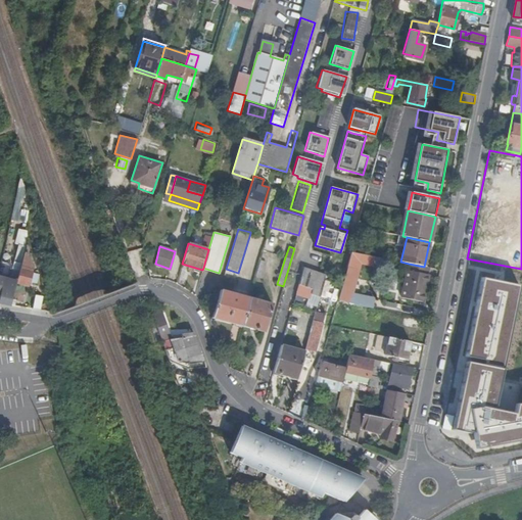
[(349,303),(372,309),(375,298),(372,298),(372,297),(351,293),(361,263),(372,266),(372,264),(388,269),(390,260),(350,251),(337,299),(349,302),(349,303)]
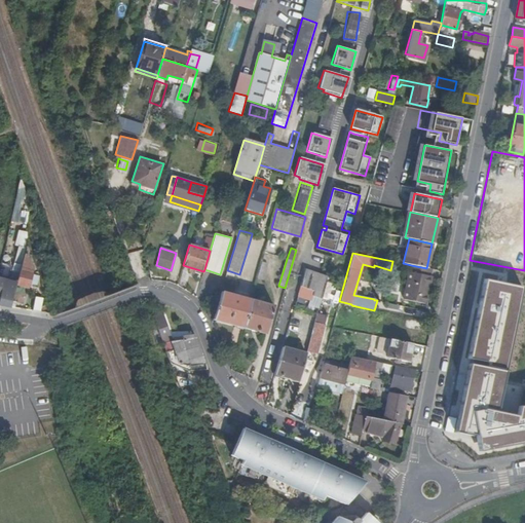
[(28,283),(35,284),(33,278),(33,273),(31,273),(32,269),(29,268),(24,255),(17,281),(16,284),(28,287),(28,283)]
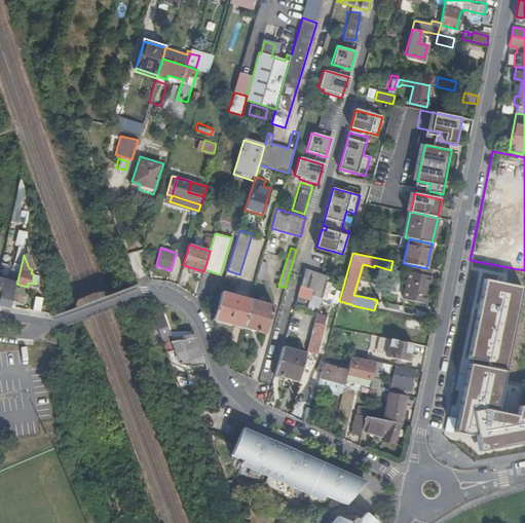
[(262,261),(257,277),(262,279),(267,262),(262,261)]
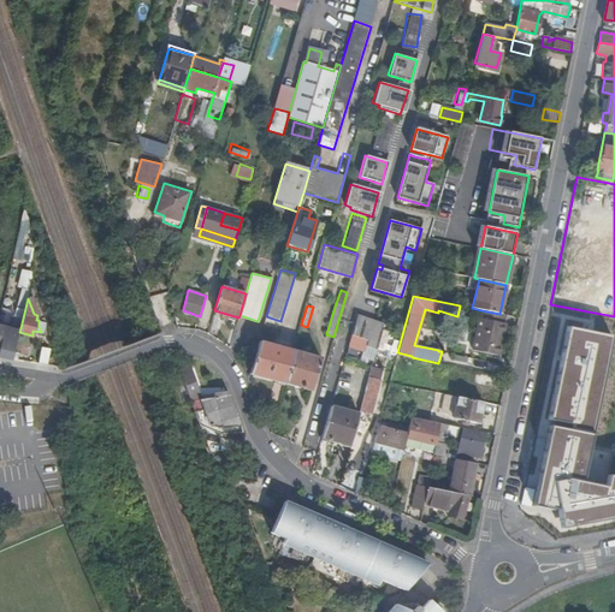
[(503,322),(504,315),(500,314),(482,310),(472,350),(497,355),(504,322),(503,322)]
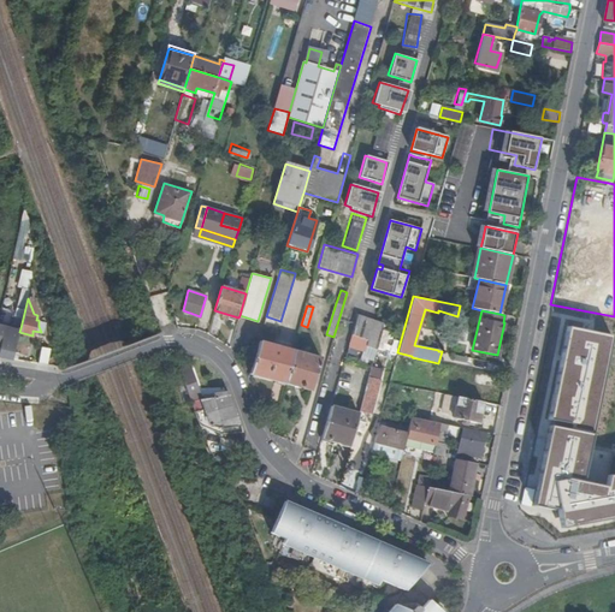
[(376,320),(366,318),(358,315),(352,336),(368,340),(367,346),(376,350),(383,322),(376,320)]
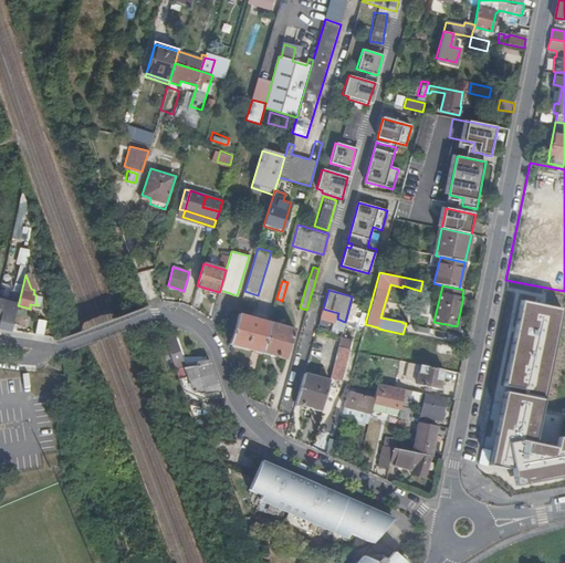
[(0,325),(11,330),(13,322),(18,305),(19,302),(0,296),(0,313),(2,314),(0,321),(0,325)]
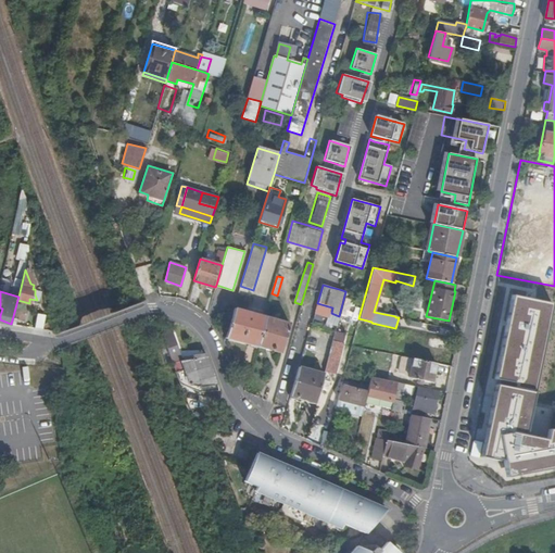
[(552,300),(511,292),(481,452),(501,455),(505,474),(554,464),(554,424),(543,426),(542,435),(527,430),(552,300)]
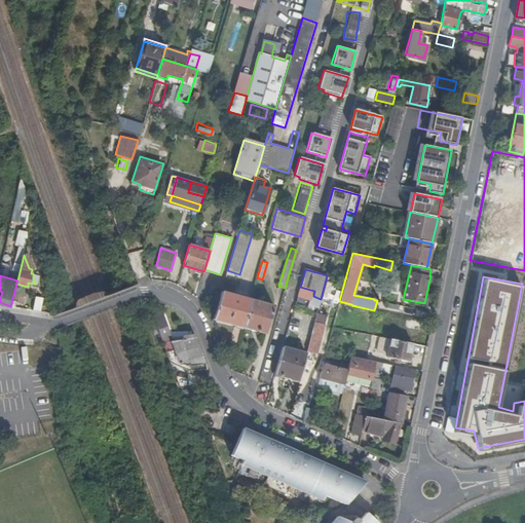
[(467,278),(460,308),(474,311),(480,281),(467,278)]
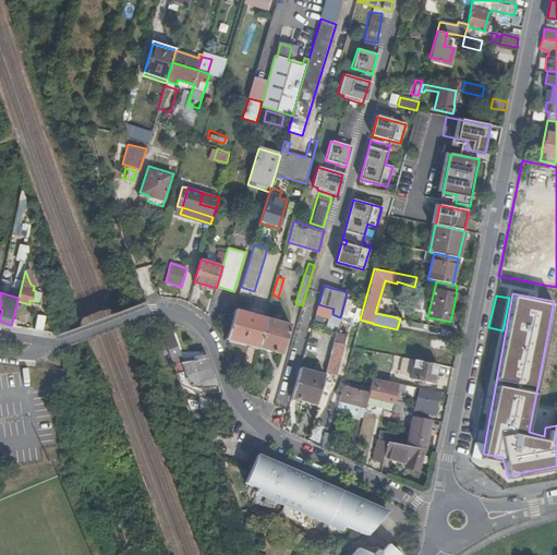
[(234,309),(226,338),(247,345),(256,314),(234,309)]
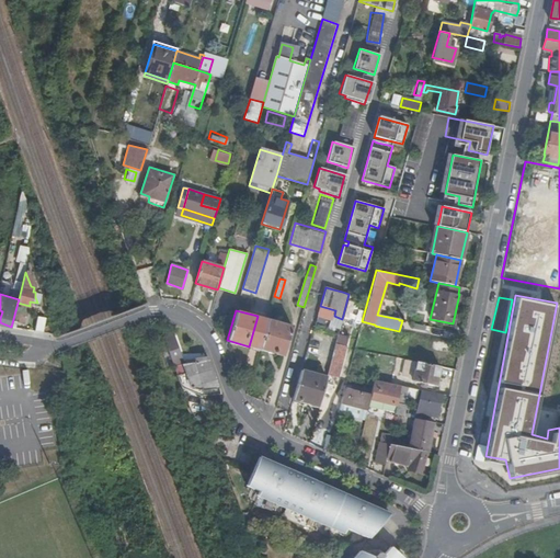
[(34,327),(43,328),(46,315),(37,312),(34,327)]
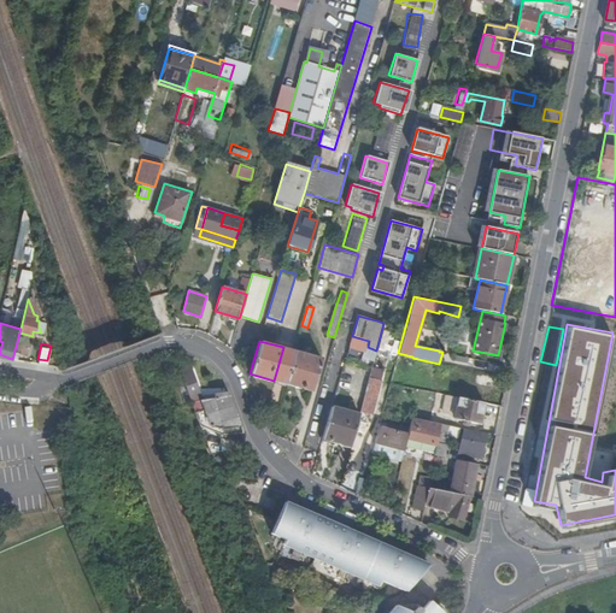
[(283,347),(274,381),(285,383),(294,351),(283,347)]
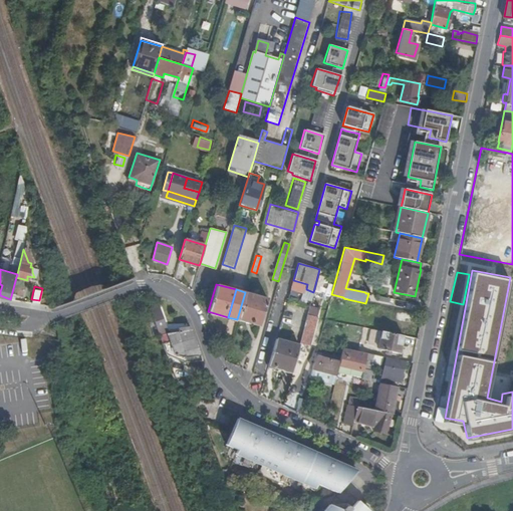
[(237,319),(237,320),(259,326),(267,299),(245,292),(237,319)]
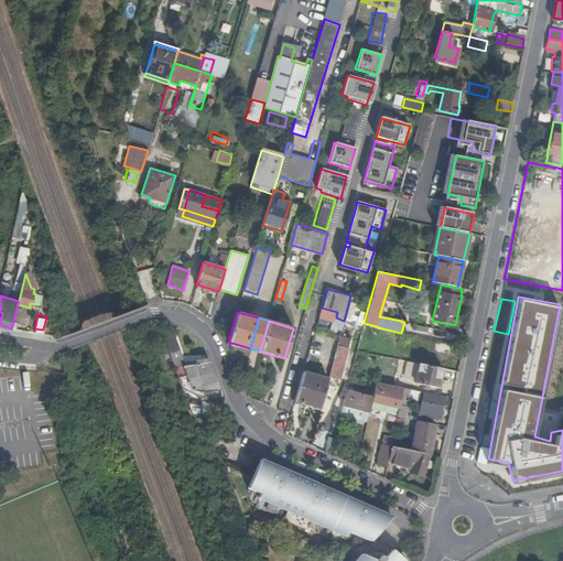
[(391,342),(392,333),(379,331),(378,338),(375,337),(372,346),(387,349),(389,341),(391,342)]
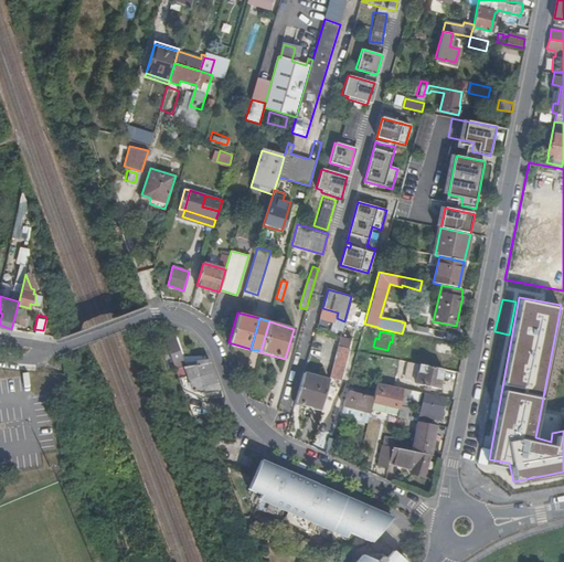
[(340,340),(329,380),(328,384),(337,386),(339,379),(341,380),(351,343),(340,340)]
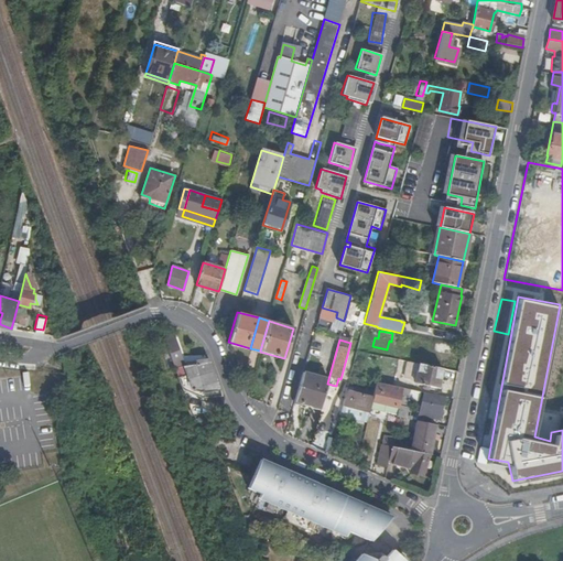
[(493,341),(486,384),(500,386),(506,342),(493,341)]
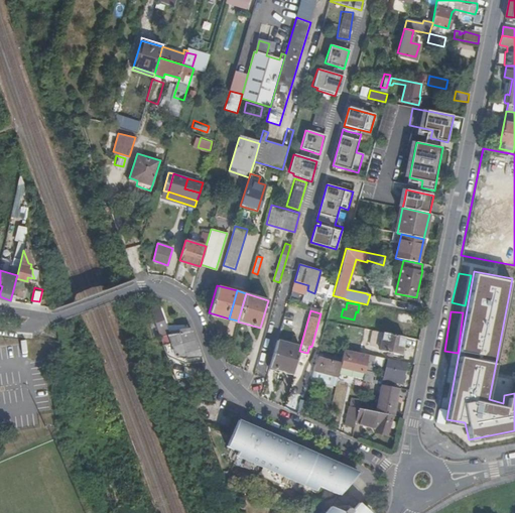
[(414,325),(416,315),(398,312),(396,321),(414,325)]
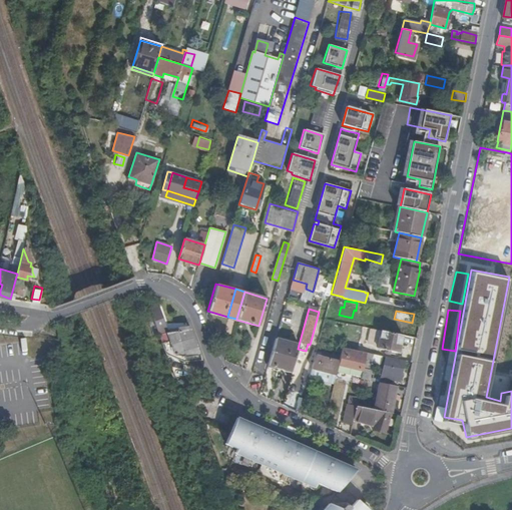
[(161,315),(153,318),(166,353),(175,353),(202,360),(192,330),(167,332),(161,315)]
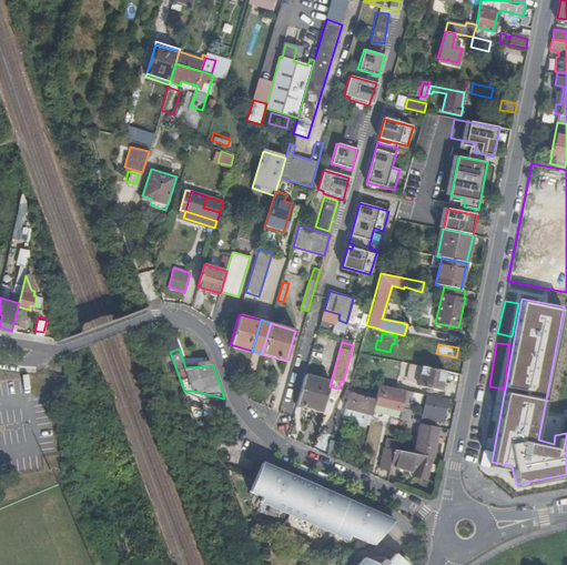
[(442,390),(445,371),(422,365),(418,385),(442,390)]
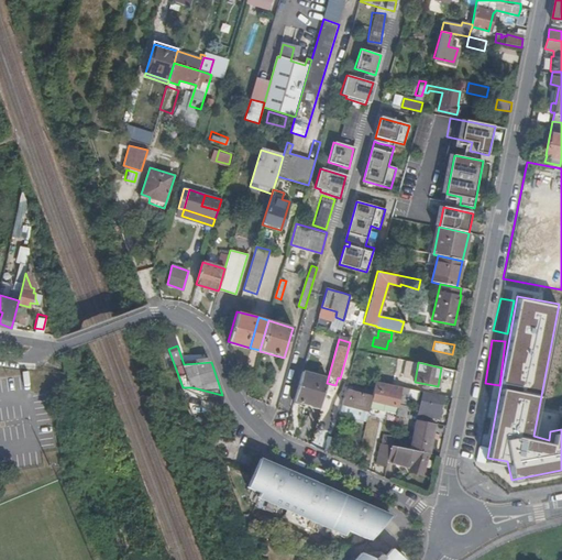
[(302,372),(294,401),(306,404),(307,399),(321,405),(327,383),(328,379),(302,372)]
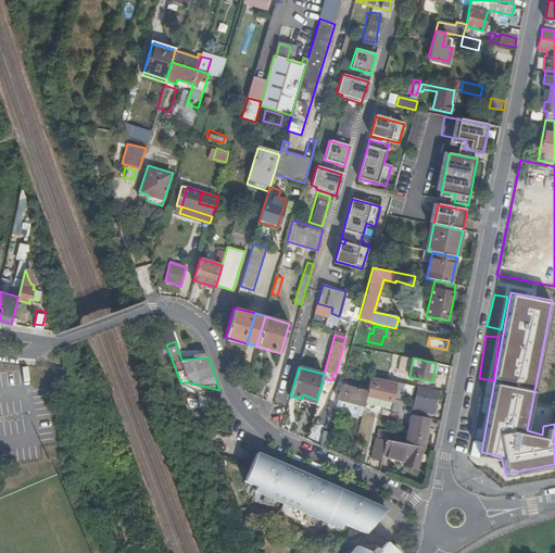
[(367,391),(365,403),(391,409),(396,381),(370,376),(367,391)]
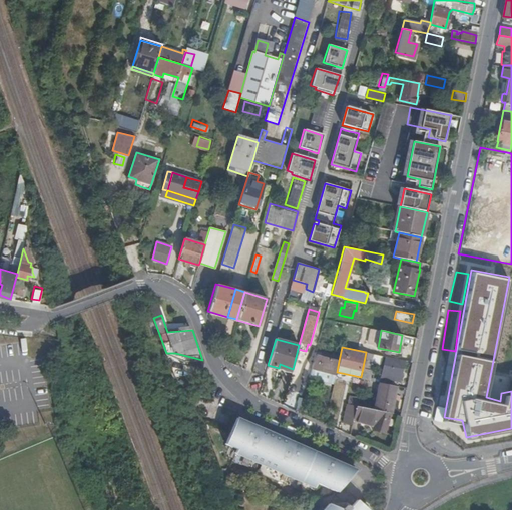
[(366,352),(361,377),(361,378),(375,381),(375,379),(370,378),(372,365),(371,364),(372,361),(373,354),(366,352)]
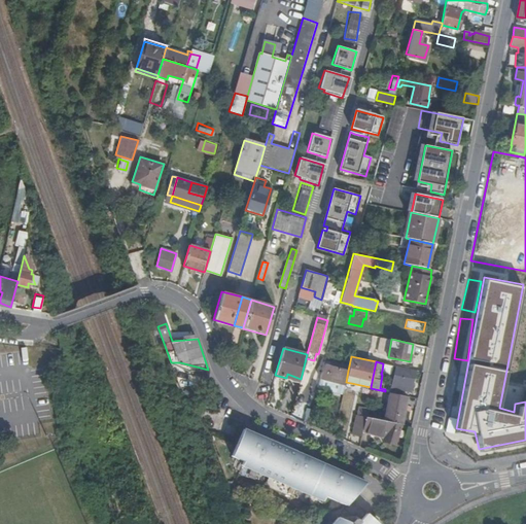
[(392,365),(383,363),(382,371),(391,373),(392,365)]
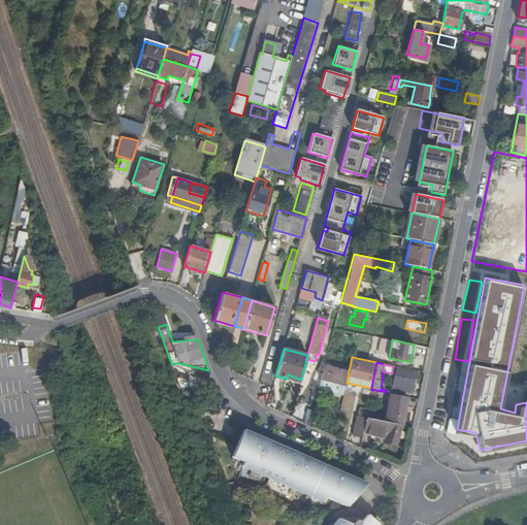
[(324,365),(318,387),(343,393),(347,383),(349,371),(324,365)]
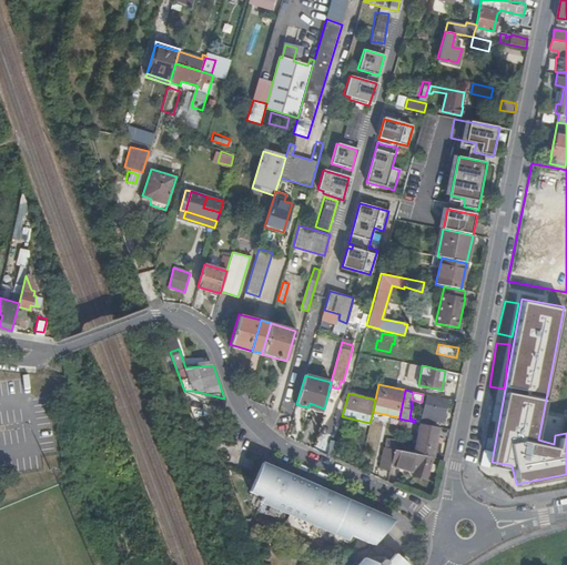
[(443,422),(447,399),(426,394),(424,411),(426,412),(425,419),(443,422)]
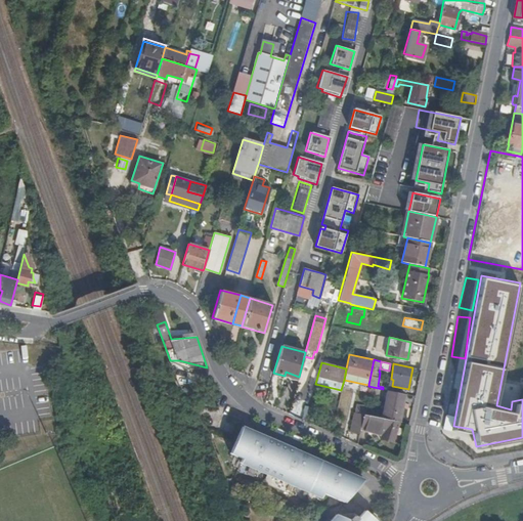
[(399,422),(405,394),(388,390),(382,418),(399,422)]
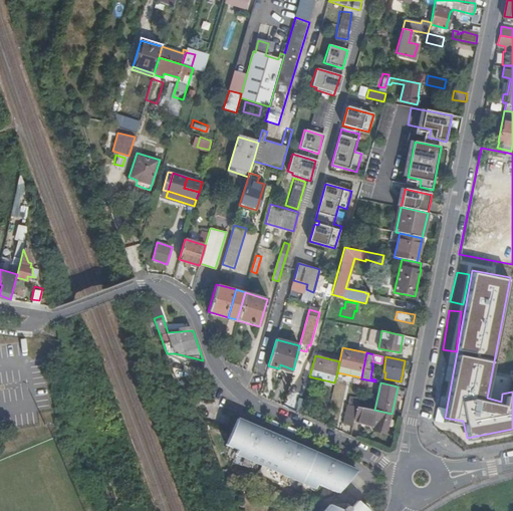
[(343,423),(352,425),(353,420),(356,406),(357,399),(349,397),(348,405),(347,405),(343,423)]
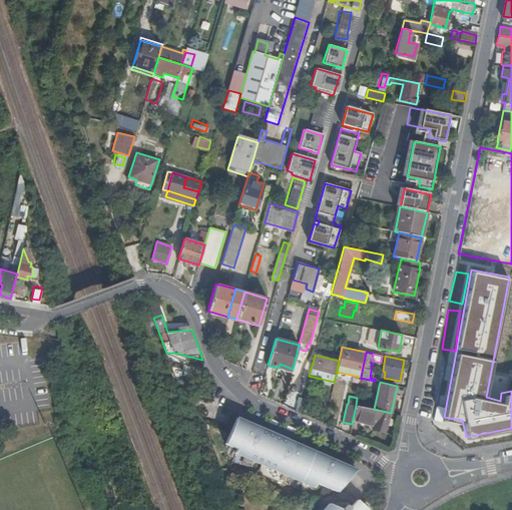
[(356,405),(353,419),(386,429),(391,413),(374,409),(356,405)]
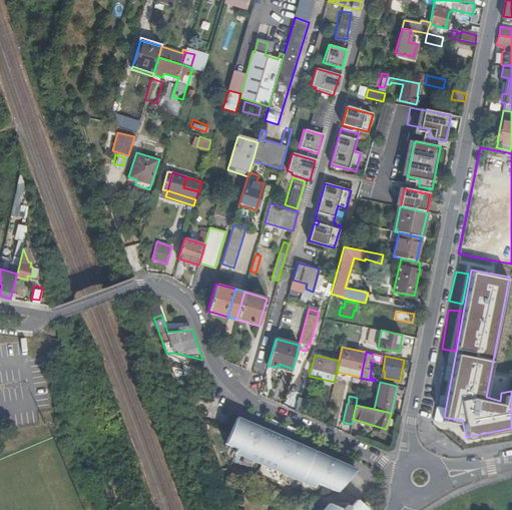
[(247,422),(237,418),(234,425),(232,424),(223,443),(235,448),(234,451),(314,486),(316,482),(336,491),(356,469),(327,456),(326,457),(246,423),(247,422)]
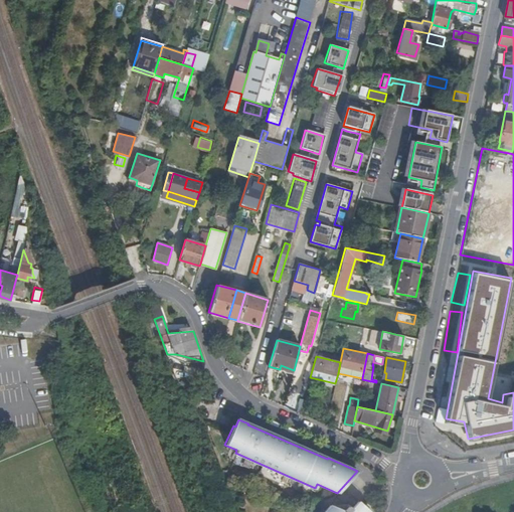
[(369,511),(357,501),(351,508),(347,505),(331,506),(329,504),(322,511),(369,511)]
